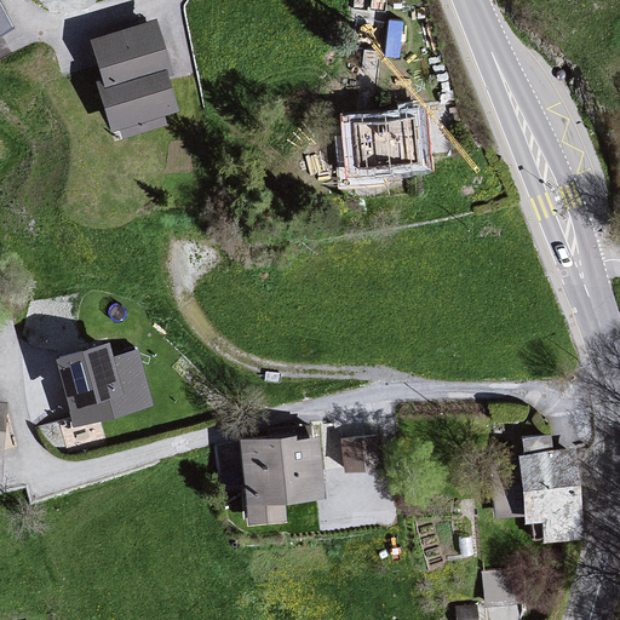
[(3,0),(0,0),(0,30),(16,23),(3,0)]
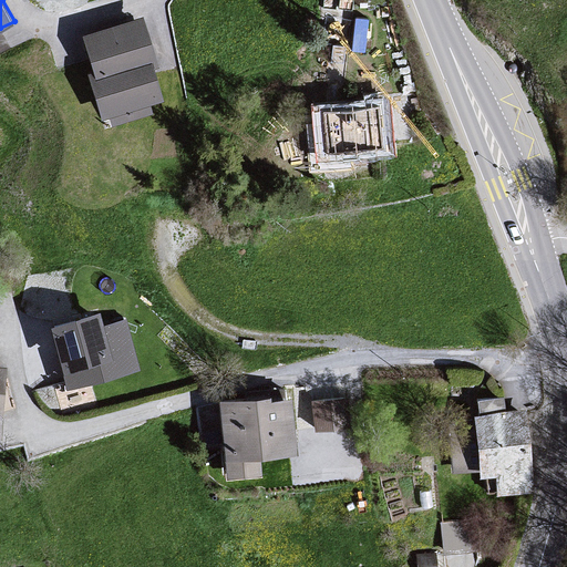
[(168,100),(142,17),(83,32),(105,114),(168,100)]
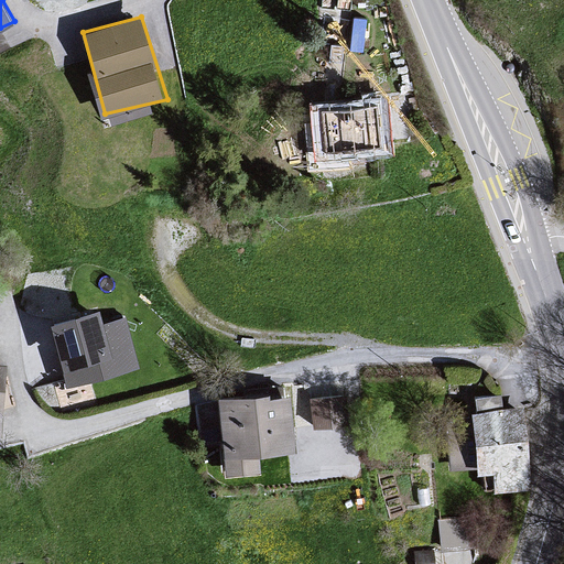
[(383,100),(315,102),(325,154),(392,158),(383,100)]
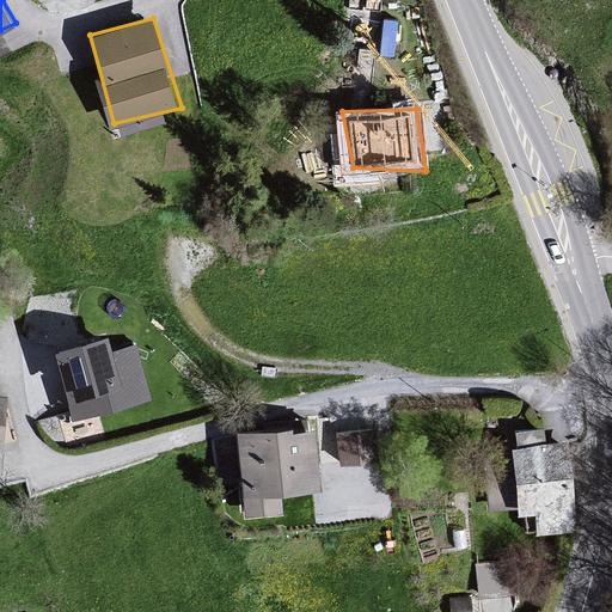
[(151,395),(138,336),(111,342),(109,330),(54,343),(71,414),(151,395)]
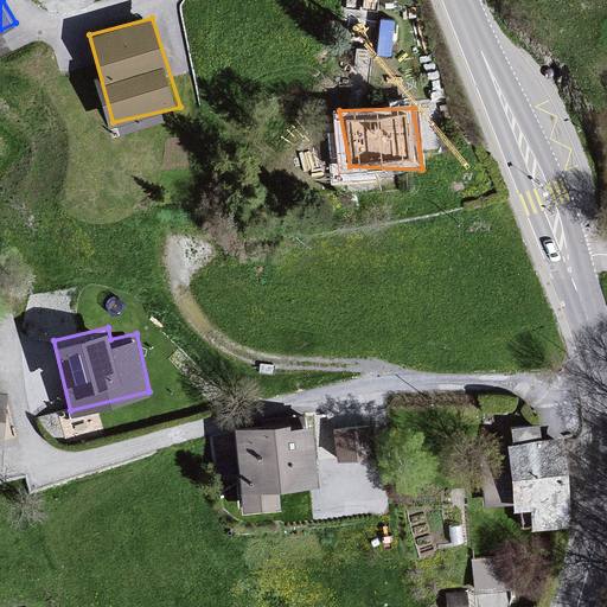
[(337,451),(370,448),(368,419),(334,422),(337,451)]
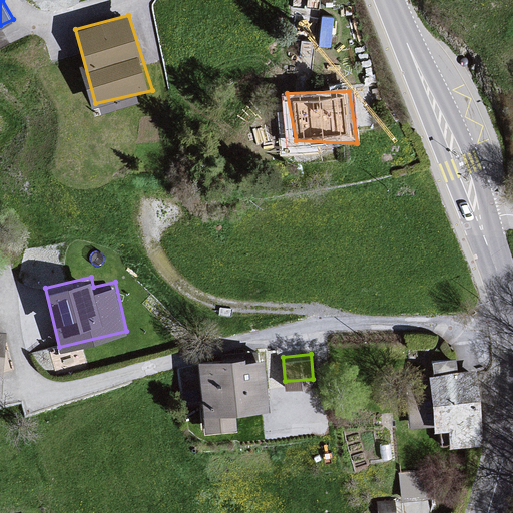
[(266,363),(201,365),(208,429),(266,427),(266,363)]
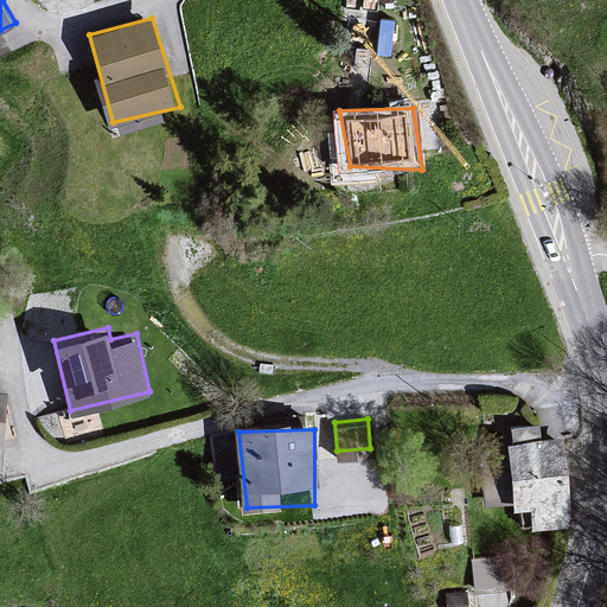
[(555,439),(504,440),(513,506),(528,506),(531,529),(567,525),(555,439)]
